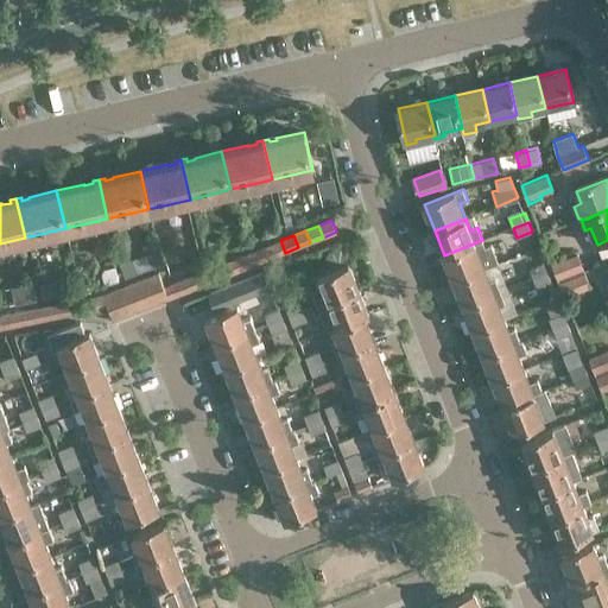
[(272,258),(285,253),(280,240),(267,246),(272,258)]
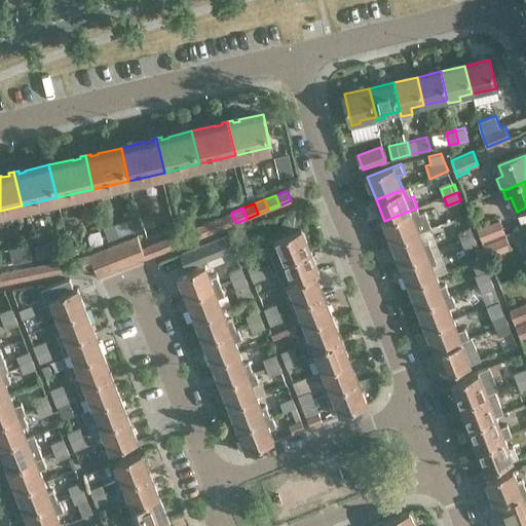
[(417,208),(384,221),(392,242),(420,232),(431,227),(425,211),(420,213),(417,208)]
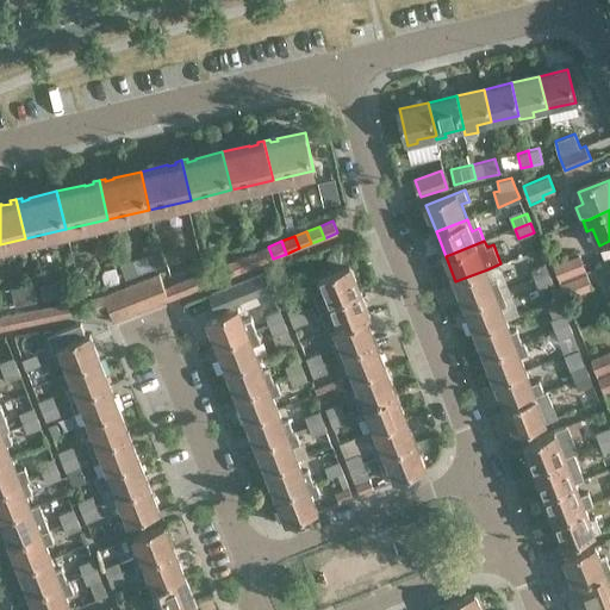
[(307,280),(318,307),(360,290),(341,242),(331,246),(340,267),(307,280)]
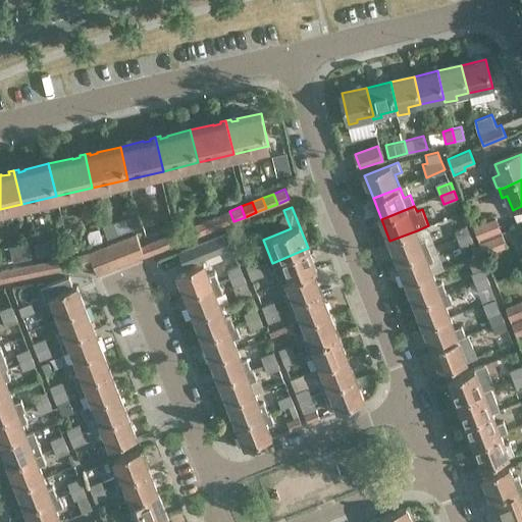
[(222,225),(233,221),(229,211),(218,215),(222,225)]
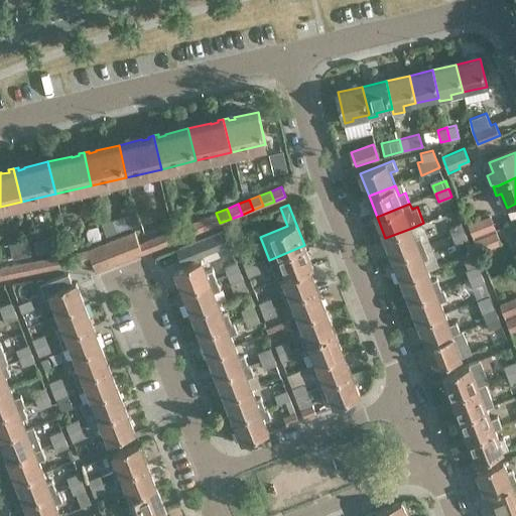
[(205,217),(209,227),(220,223),(216,213),(205,217)]
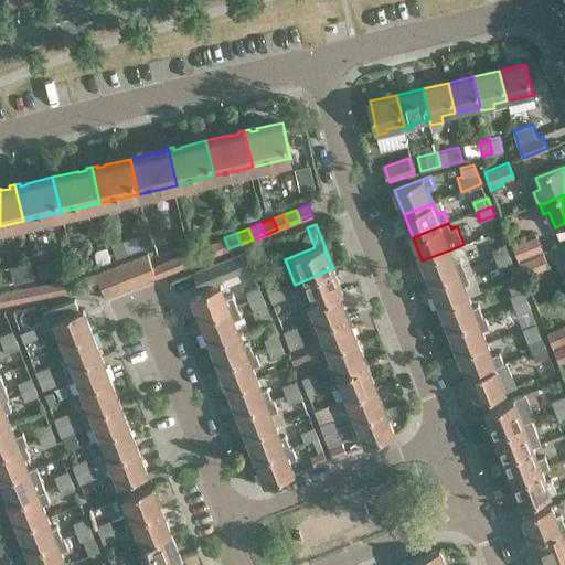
[(536,236),(513,245),(519,260),(543,251),(542,248),(542,249),(536,236)]
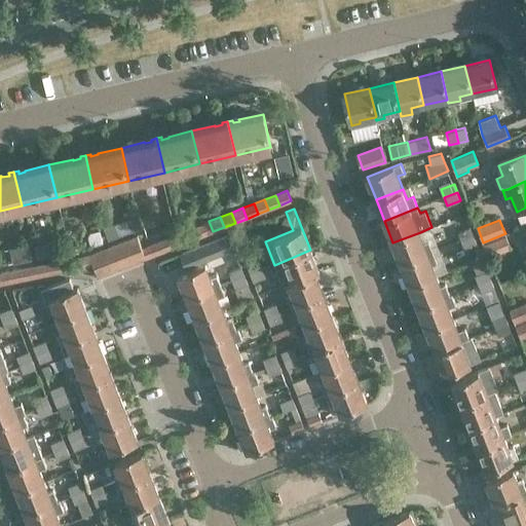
[(197,226),(201,236),(213,231),(209,221),(197,226)]
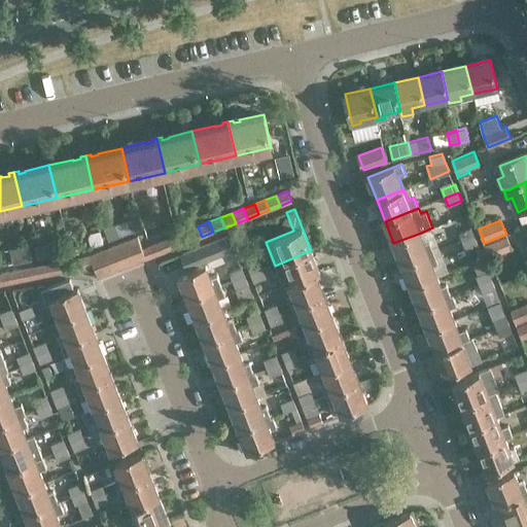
[(190,241),(202,237),(198,226),(186,231),(190,241)]
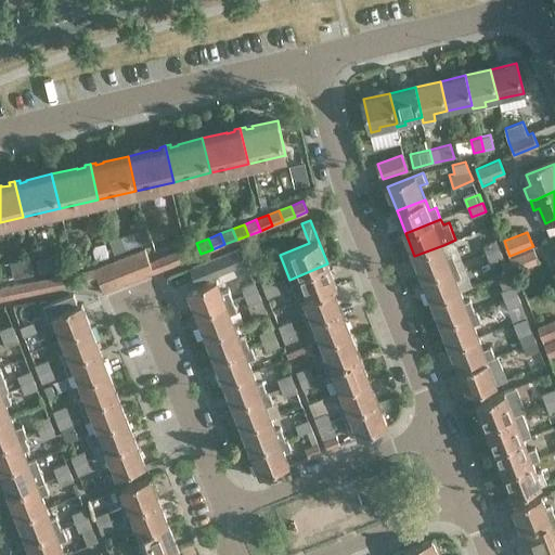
[(487,254),(500,248),(497,240),(483,245),(487,254)]
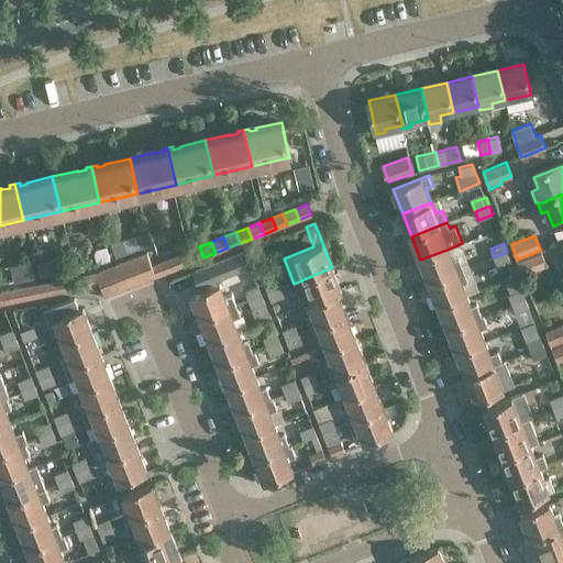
[(188,251),(191,262),(203,257),(199,246),(188,251)]
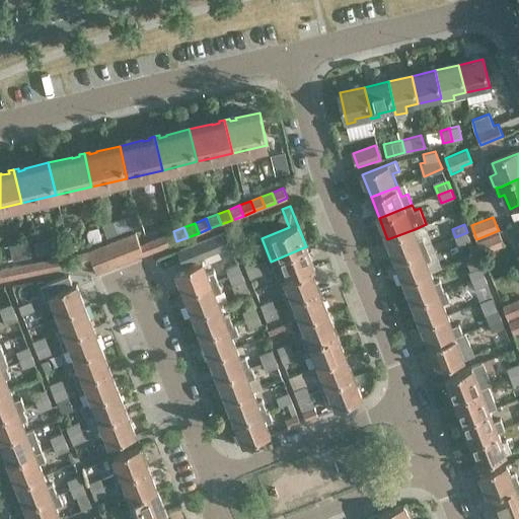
[(419,238),(415,229),(387,239),(396,261),(427,248),(423,237),(419,238)]
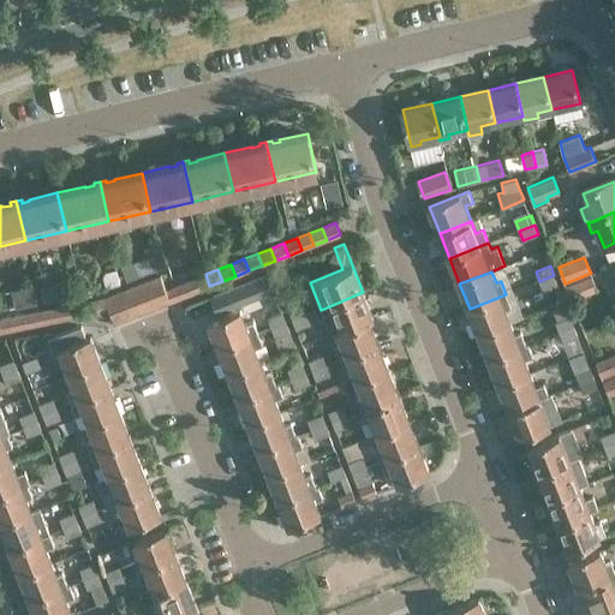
[(591,273),(565,284),(566,287),(572,300),(597,290),(591,276),(591,275),(591,273)]
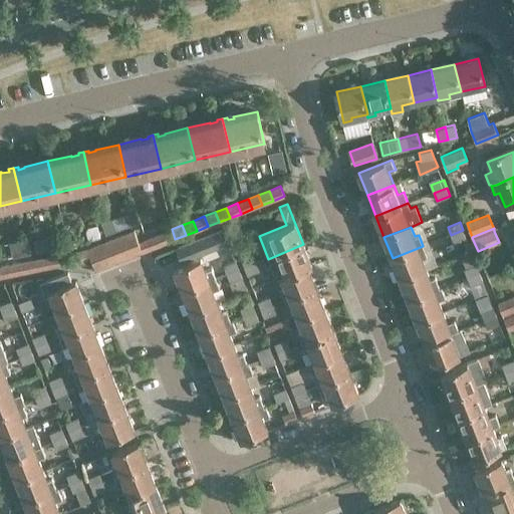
[(161,233),(165,244),(175,239),(172,229),(161,233)]
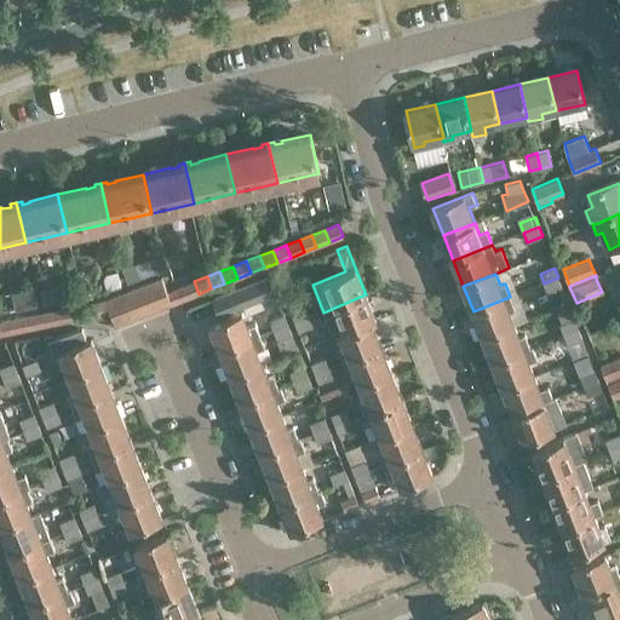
[(148,283),(159,310),(172,304),(167,292),(161,277),(148,283)]
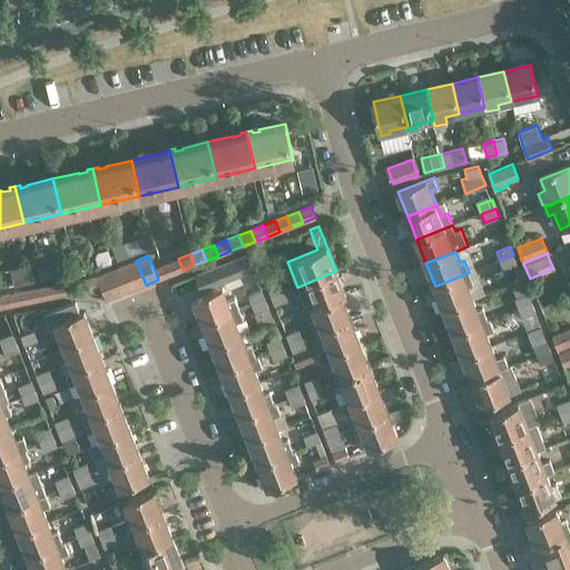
[(513,255),(500,261),(503,269),(517,264),(513,255)]
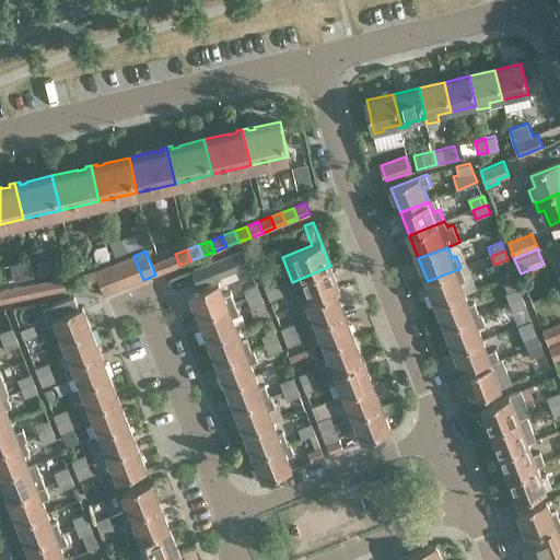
[(167,270),(179,266),(175,254),(163,259),(167,270)]
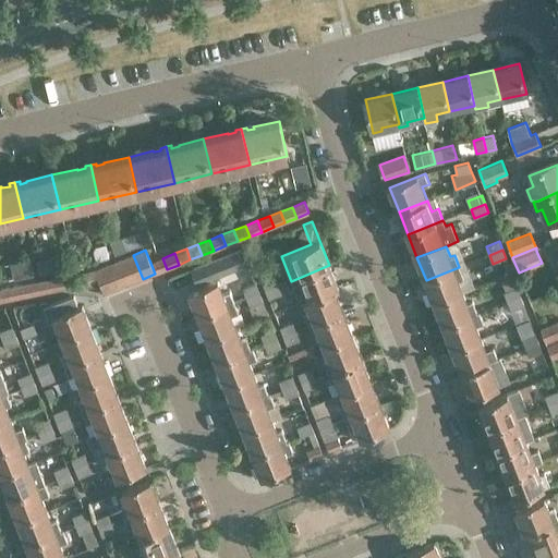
[(130,283),(143,279),(133,255),(120,259),(130,283)]
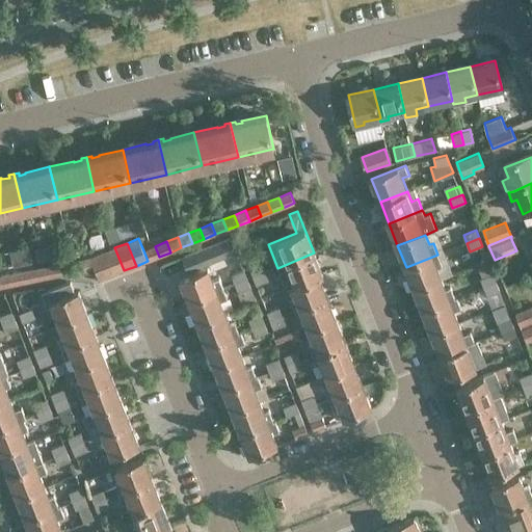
[(148,261),(159,257),(155,246),(143,250),(148,261)]
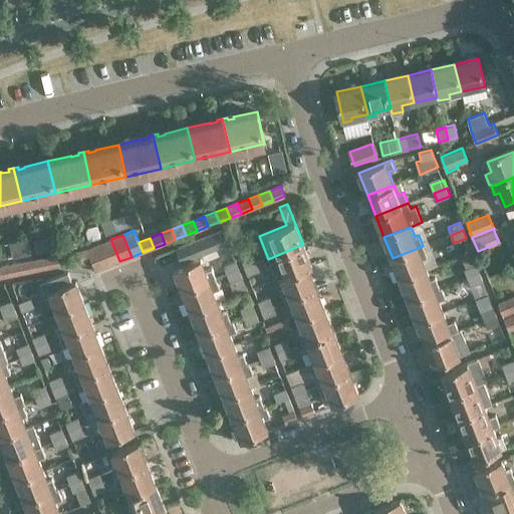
[(28,239),(9,243),(12,258),(31,254),(28,239)]
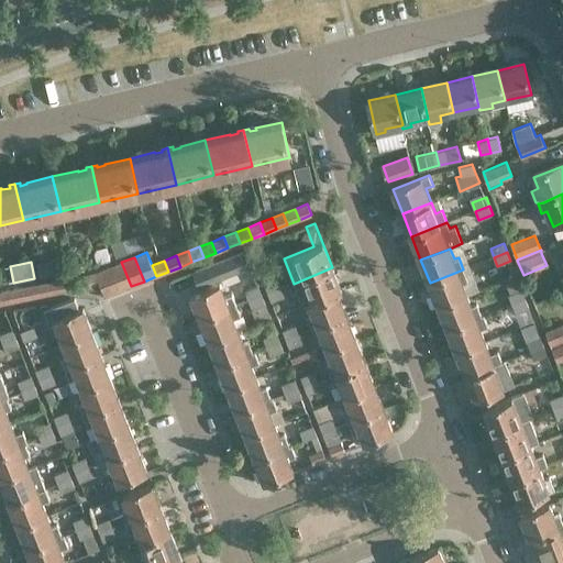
[(109,267),(119,291),(131,286),(121,262),(109,267)]
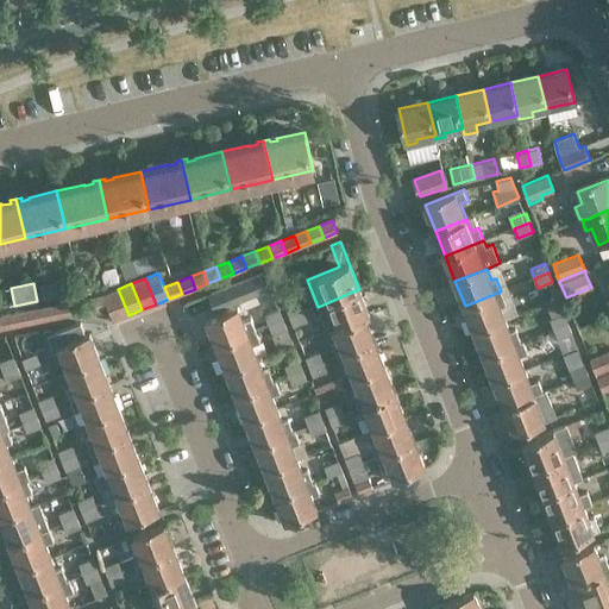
[(223,289),(228,305),(242,299),(236,283),(223,289)]
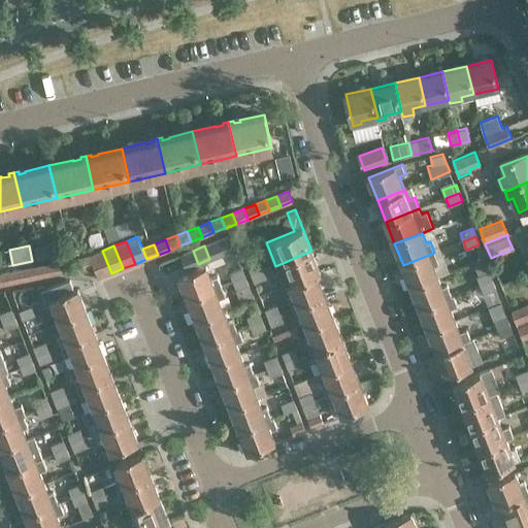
[(491,258),(486,246),(481,249),(485,259),(475,263),(480,274),(489,271),(495,269),(491,258)]
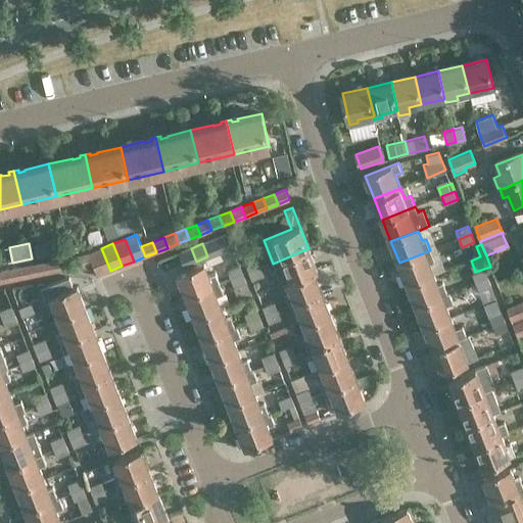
[(98,275),(109,271),(110,271),(101,248),(90,252),(93,264),(98,275)]
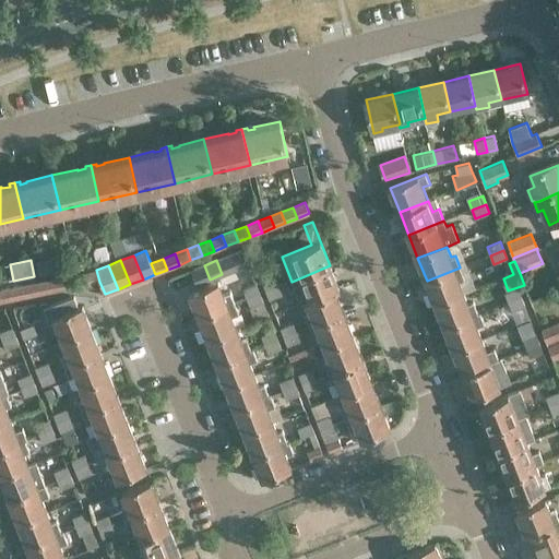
[(198,284),(210,280),(204,265),(191,270),(198,284)]
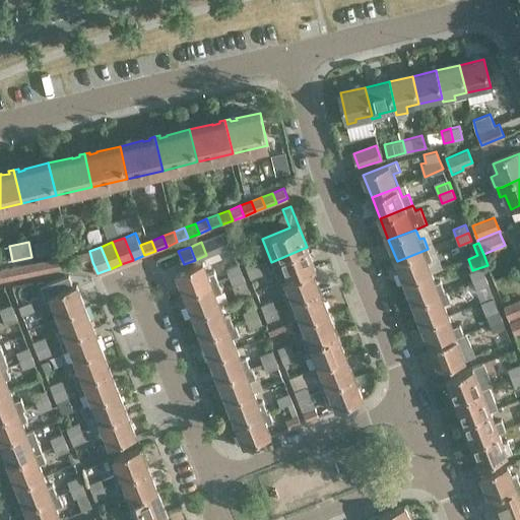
[(284,280),(311,270),(315,268),(307,247),(279,258),(271,262),(279,282),(284,280)]
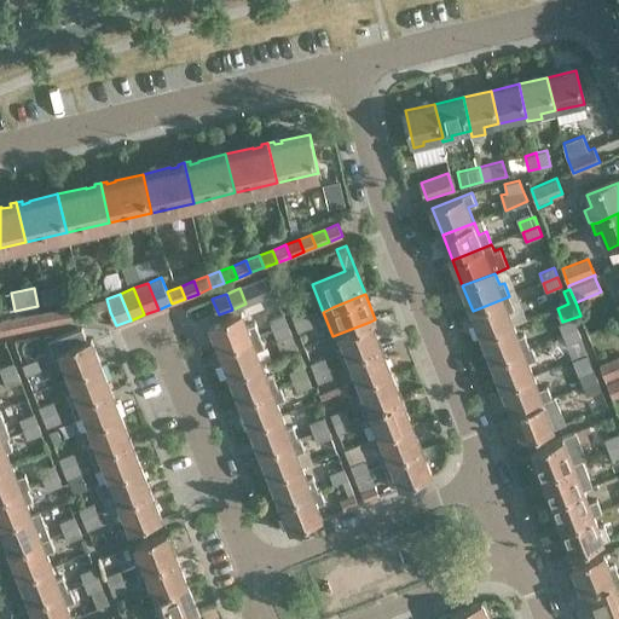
[(482,336),(514,323),(509,311),(515,308),(509,296),(473,311),(482,336)]
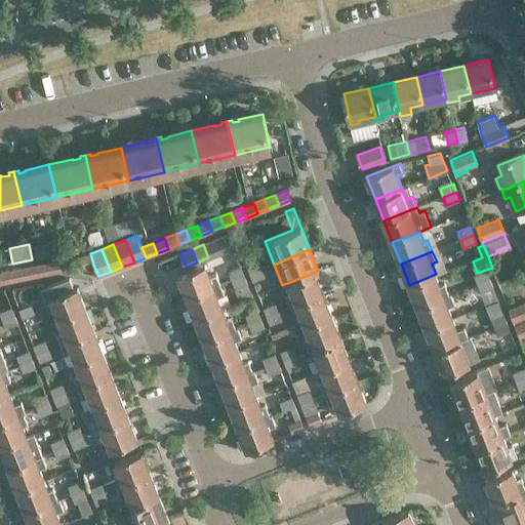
[(77,256),(79,268),(93,265),(90,253),(77,256)]
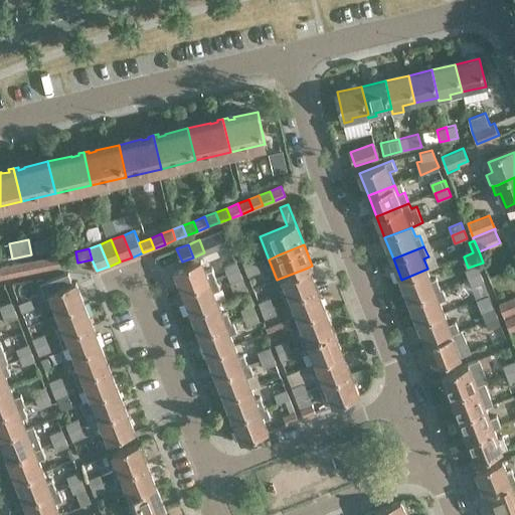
[(65,265),(77,263),(75,251),(63,253),(65,265)]
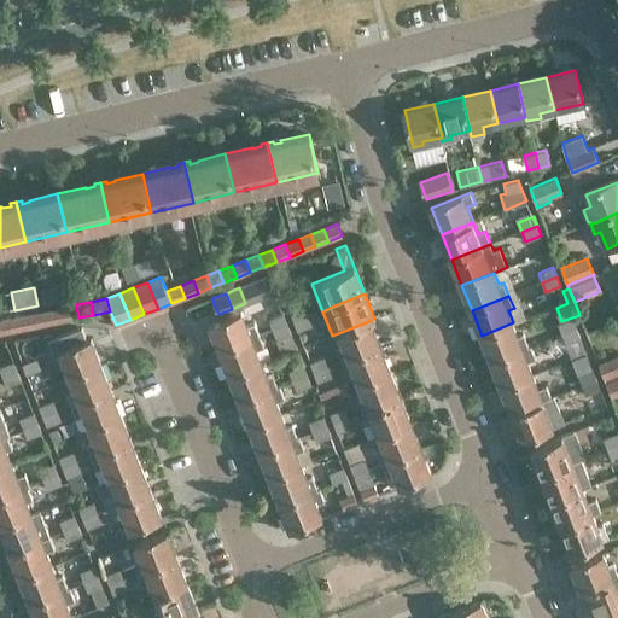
[(64,321),(79,318),(76,304),(62,308),(64,321)]
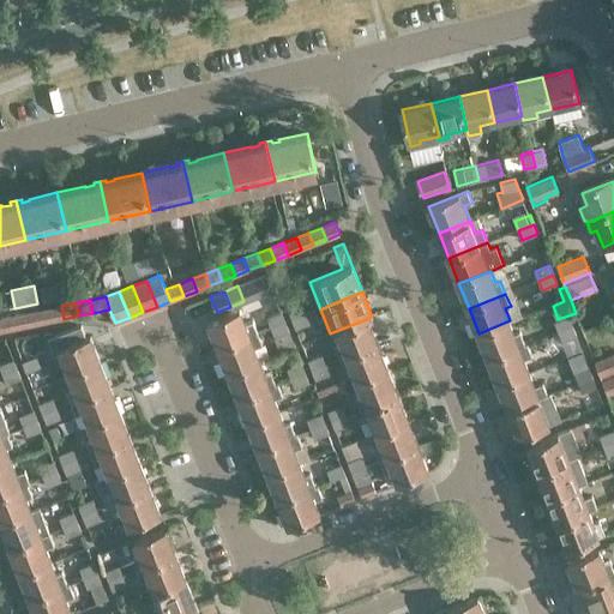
[(292,319),(307,313),(302,302),(288,308),(292,319)]
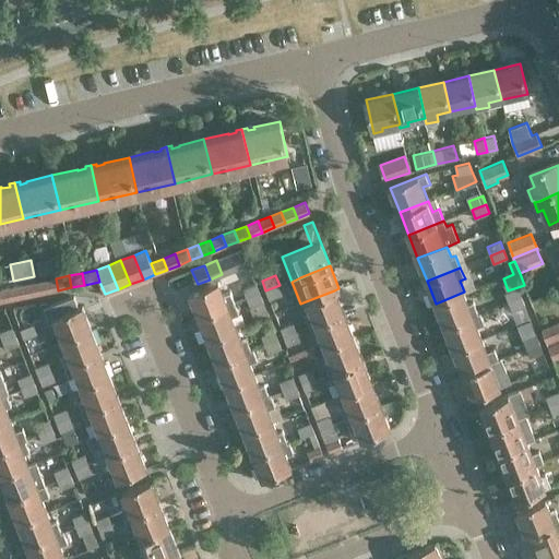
[(42,281),(45,293),(58,290),(56,278),(42,281)]
